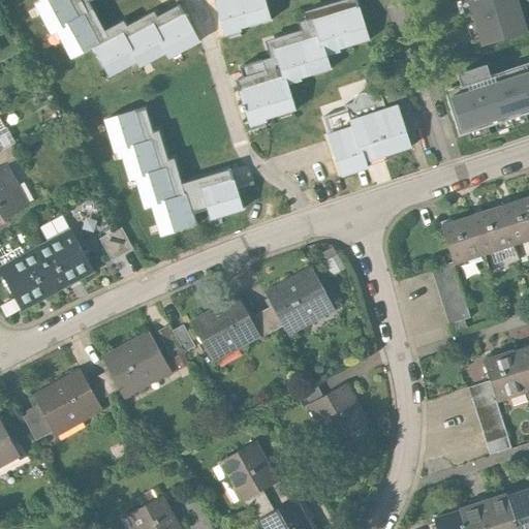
[(36,0),(40,5),(34,8),(50,36),(55,33),(70,61),(93,48),(110,79),(137,64),(141,69),(167,55),(170,59),(198,44),(178,7),(156,20),(153,13),(125,29),(123,24),(103,34),(88,4),(94,0),(36,0)]
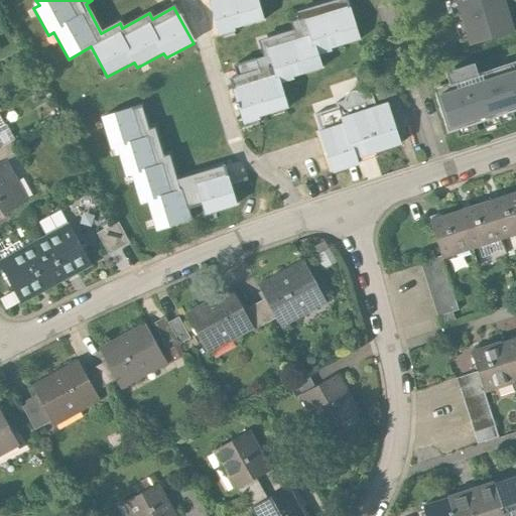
[(263,20),(257,0),(213,0),(211,1),(221,35),(235,31),(234,28),(263,20)]
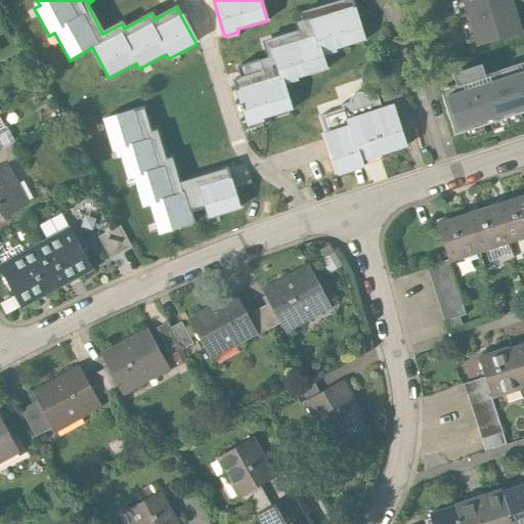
[(234,82),(236,88),(280,74),(273,51),(316,38),(311,22),(353,8),(350,0),(342,0),(343,1),(302,13),(304,22),(297,24),(299,32),(264,43),(269,58),(261,61),(264,72),(242,79),(234,82)]
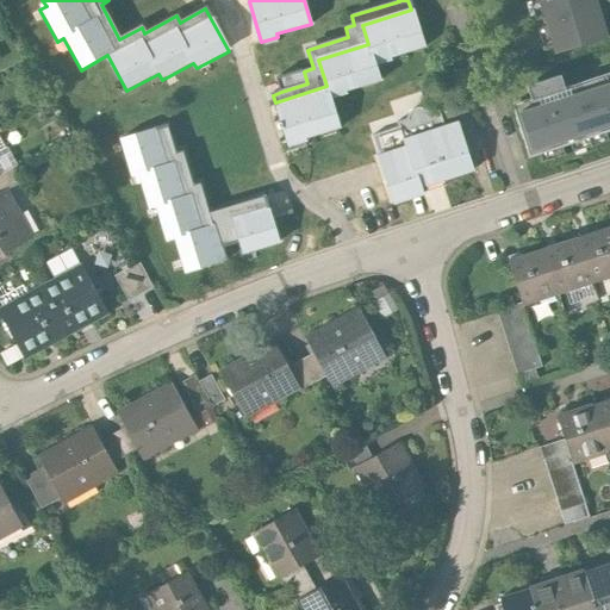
[(607,41),(593,0),(533,0),(551,57),(607,41)]
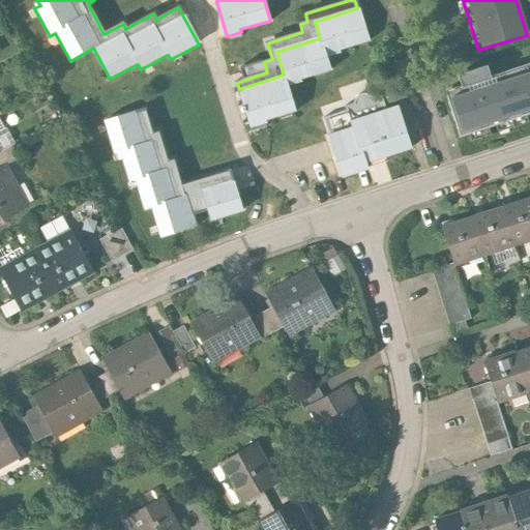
[(315,22),(320,38),(326,58),(340,54),(339,50),(367,40),(357,8),(315,22)]
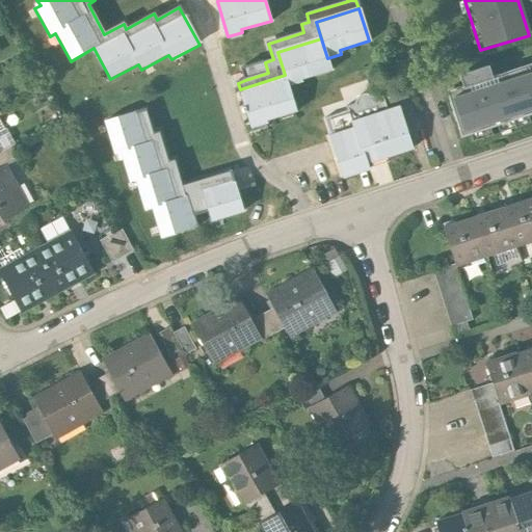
[(331,70),(327,58),(321,38),(277,52),(285,75),(289,87),(301,83),(300,80),(331,70)]
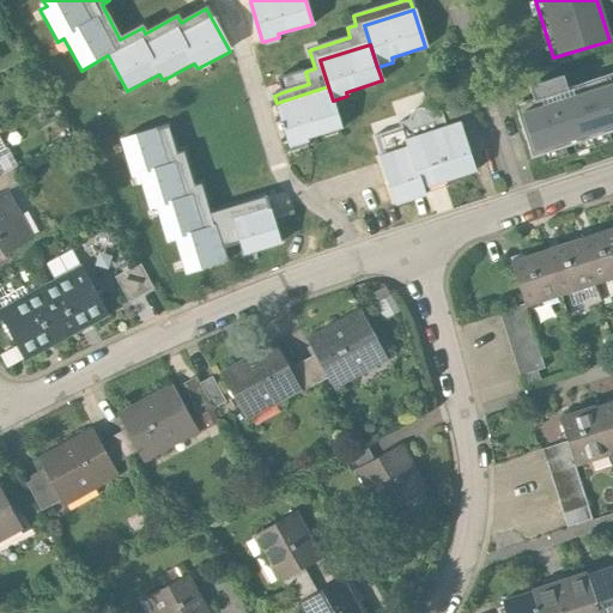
[(612,131),(612,70),(509,105),(528,159),(612,131)]
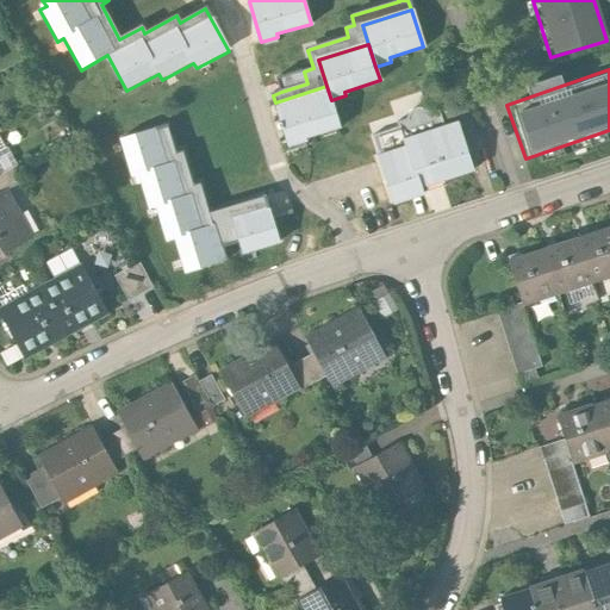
[(277,80),(281,92),(307,83),(304,72),(277,80)]
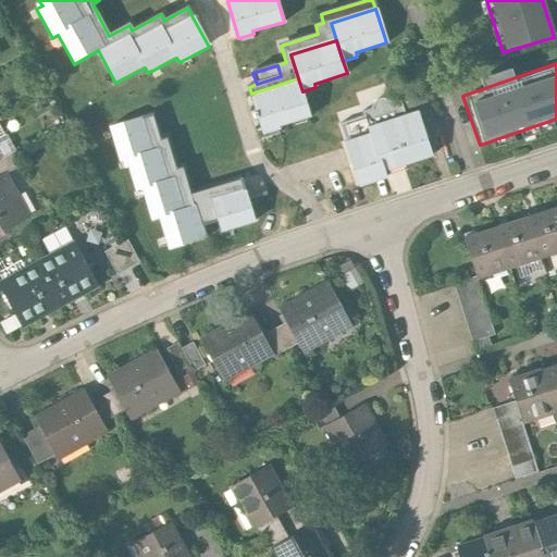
[(310,118),(302,91),(298,78),(251,94),(264,136),(279,132),(277,127),(310,118)]
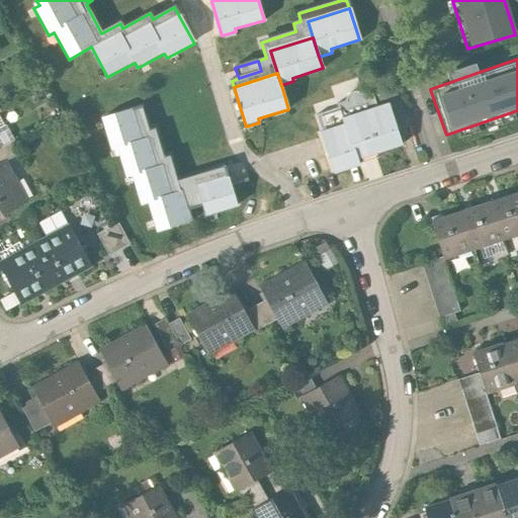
[(389,106),(387,103),(343,117),(345,125),(322,134),(334,171),(358,164),(356,157),(400,144),(396,131),(389,106)]
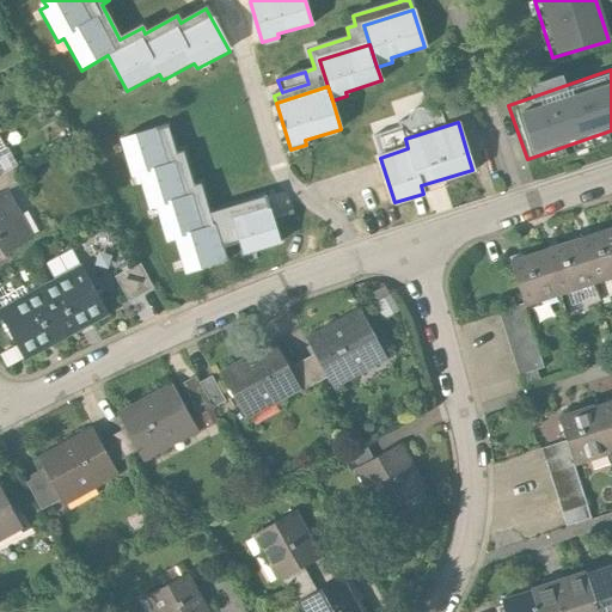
[(467,154),(482,151),(472,122),(459,126),(467,154)]
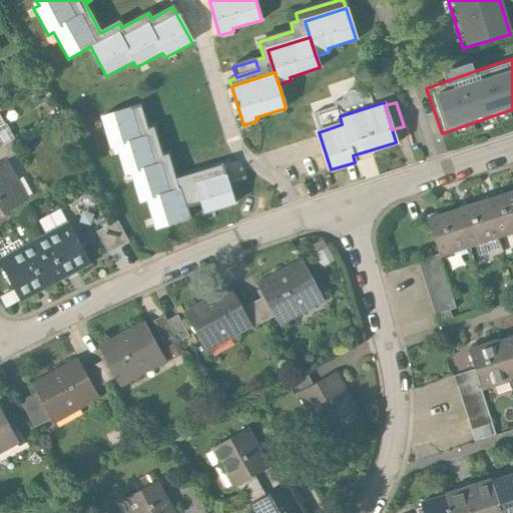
[(234,206),(223,167),(176,181),(169,156),(163,158),(154,128),(148,130),(142,108),(103,120),(111,149),(117,147),(126,175),(133,173),(141,202),(148,200),(157,230),(188,221),(185,209),(203,204),(206,214),(234,206)]
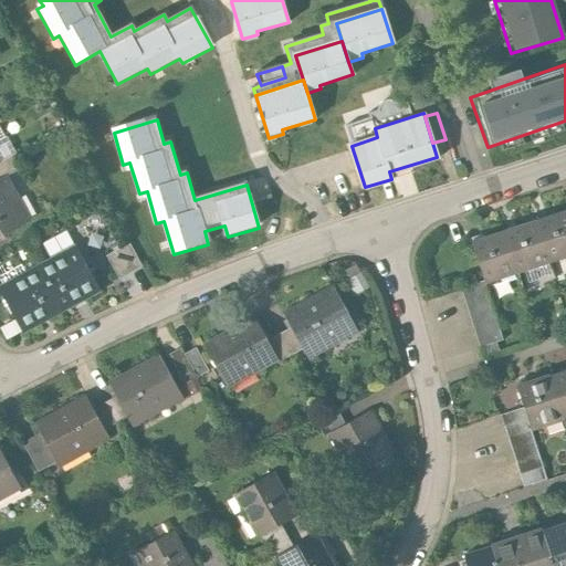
[(12,154),(1,160),(0,160),(0,179),(7,176),(20,169),(12,154)]
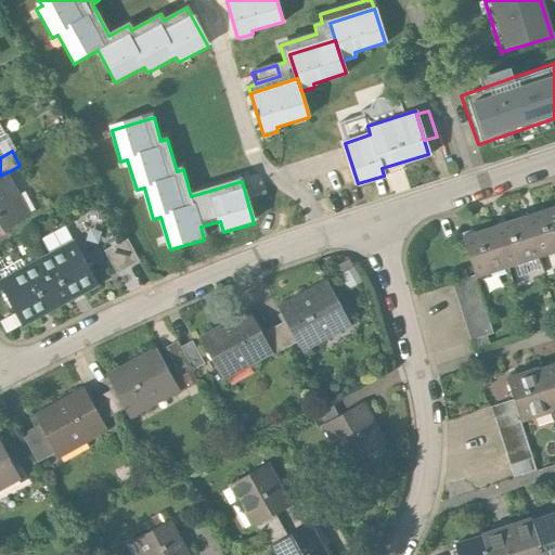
[(0,232),(30,216),(7,172),(0,176),(0,232)]
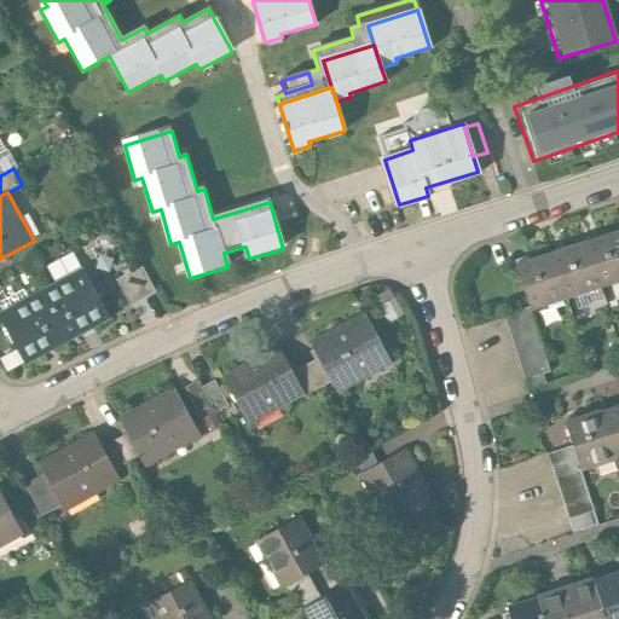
[(618,231),(585,243),(600,285),(618,278),(618,231)]
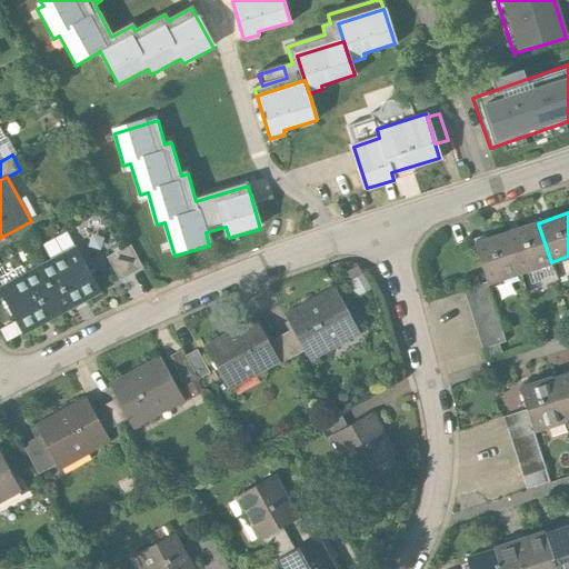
[(538,223),(507,233),(519,272),(551,262),(538,223)]
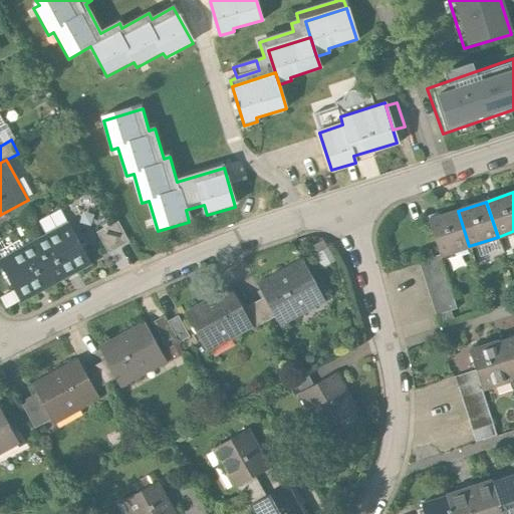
[(458,211),(429,221),(440,254),(440,256),(469,246),(458,211)]
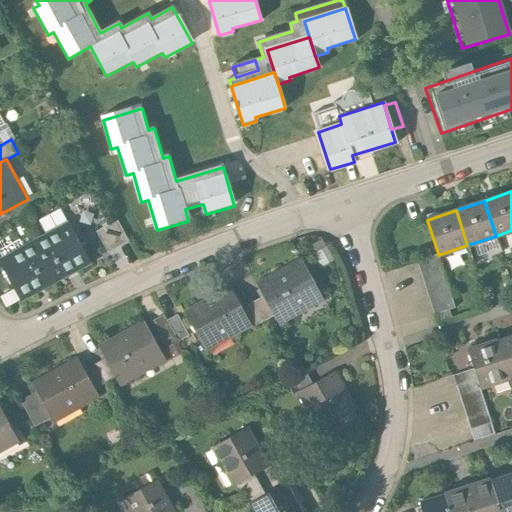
[(117,220),(97,231),(108,252),(128,241),(117,220)]
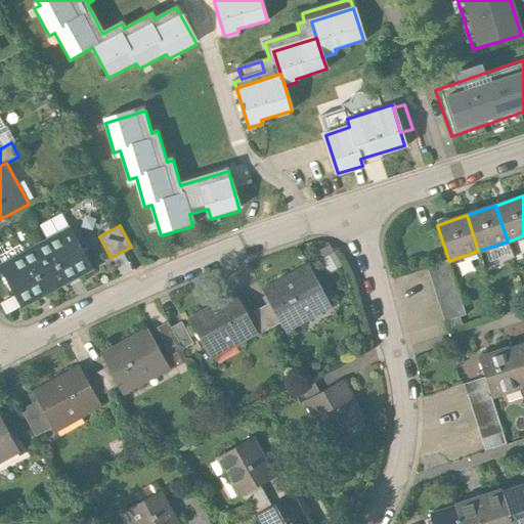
[(71,228),(36,247),(57,288),(92,268),(71,228)]
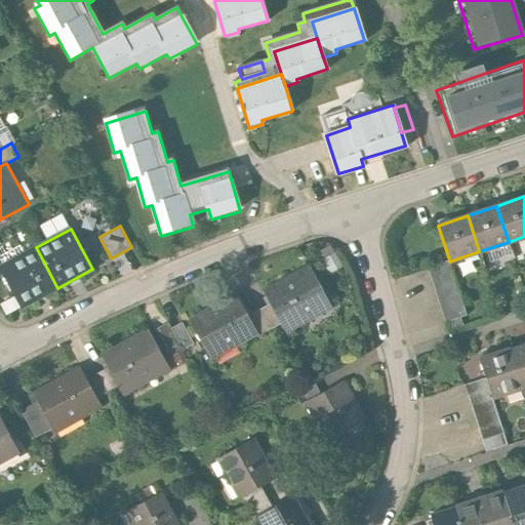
[(36,247),(1,267),(23,307),(57,288),(36,247)]
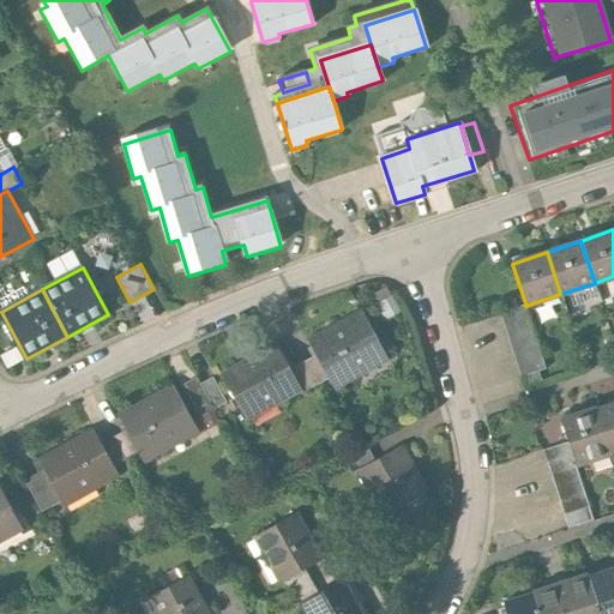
[(391,296),(375,306),(383,319),(399,311),(391,296)]
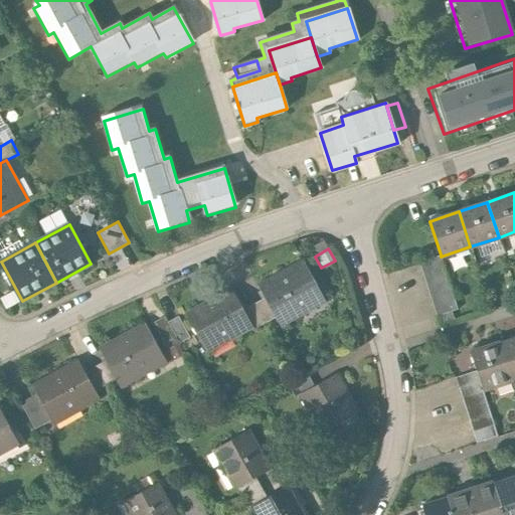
[(459,309),(441,256),(441,254),(418,262),(437,316),(459,309)]
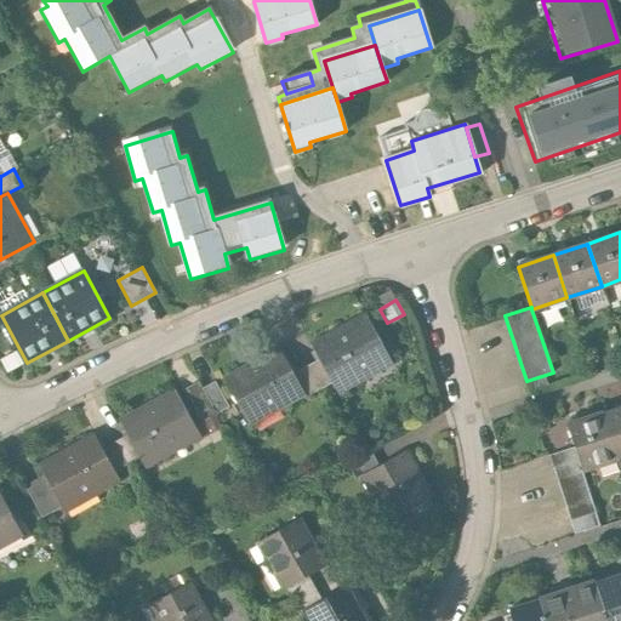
[(391,363),(363,313),(309,343),(318,359),(331,382),(337,393),(391,363)]
